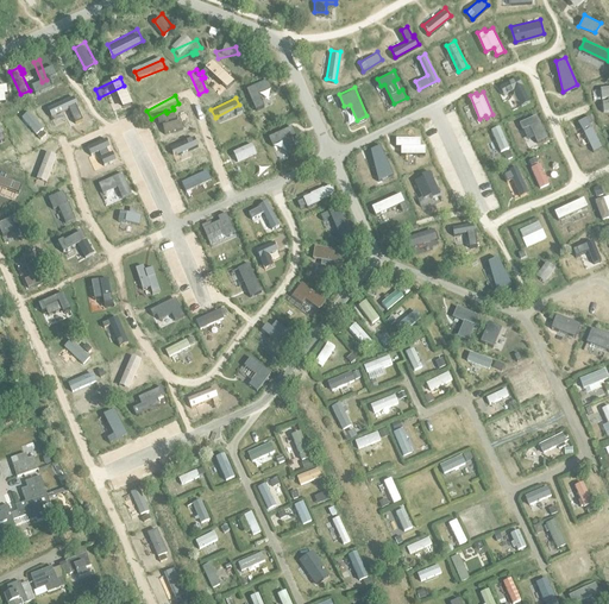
[(56,99),(50,101),(57,120),(64,118),(56,99)]
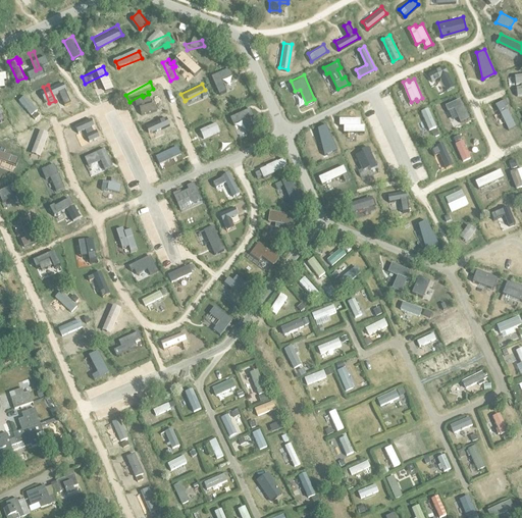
[(38,96),(35,91),(17,98),(19,104),(38,96)]
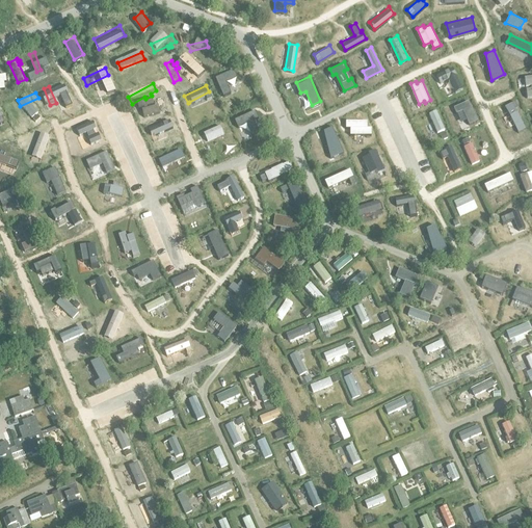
[(109,95),(102,98),(111,120),(118,116),(109,95)]
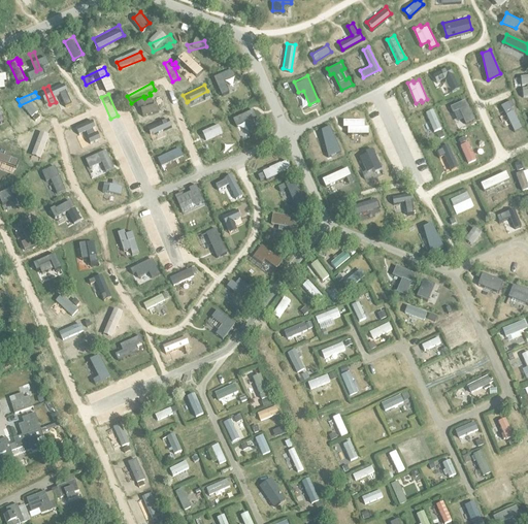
[(459,107),(465,121),(474,118),(465,97),(450,105),(453,110),(459,107)]
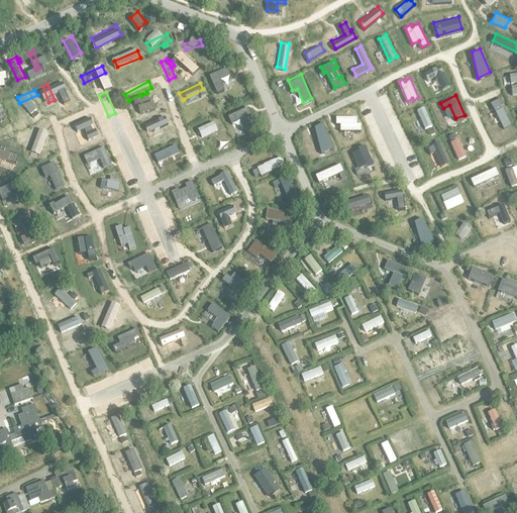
[(221,97),(205,105),(208,111),(224,103),(221,97)]
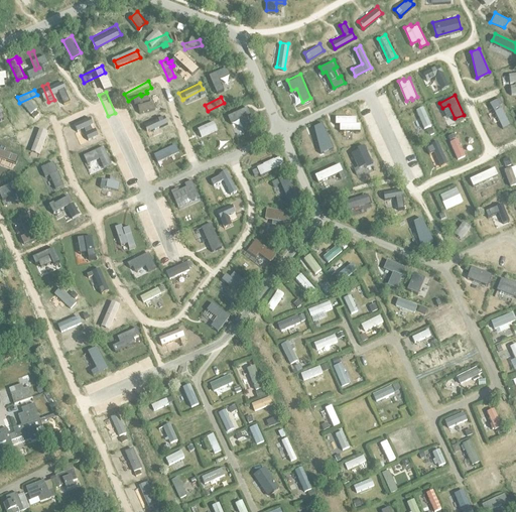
[(70,102),(63,105),(72,121),(77,118),(70,102)]
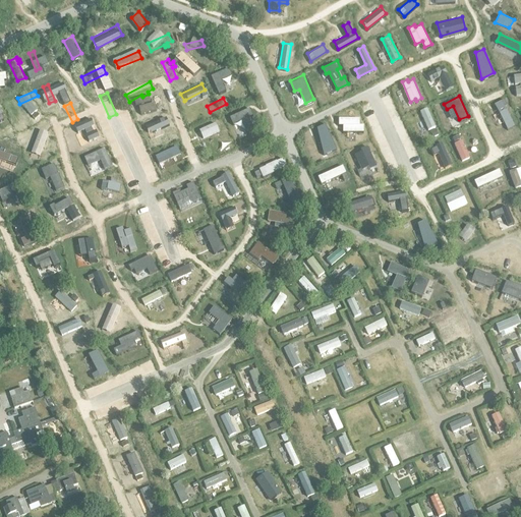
[(426,106),(420,109),(427,127),(436,124),(426,106)]
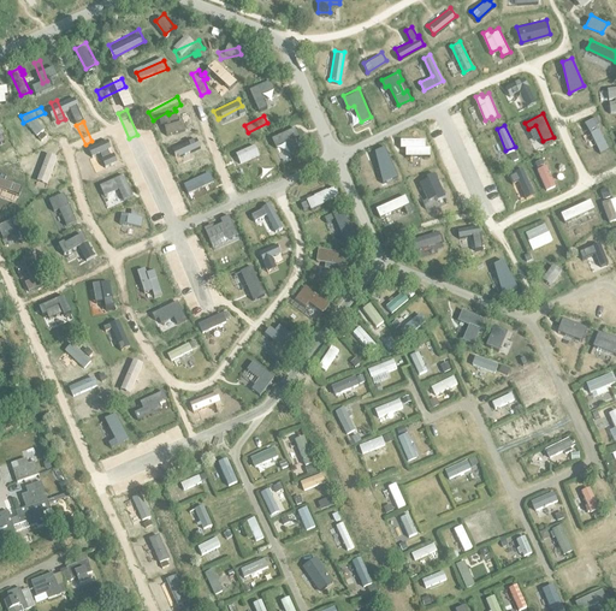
[(193,126),(184,130),(190,144),(187,146),(189,152),(193,150),(194,154),(202,150),(193,126)]
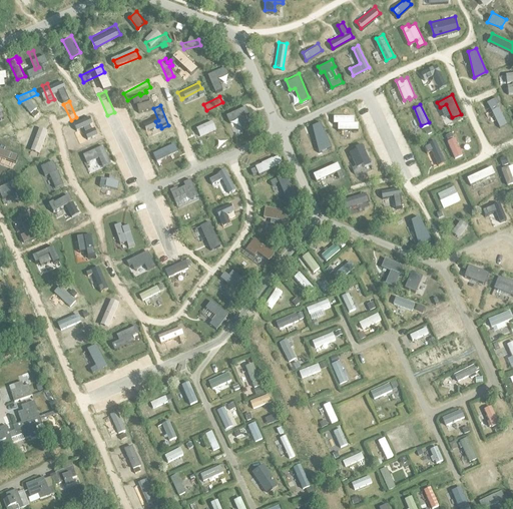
[(51,113),(44,116),(50,131),(56,129),(51,113)]
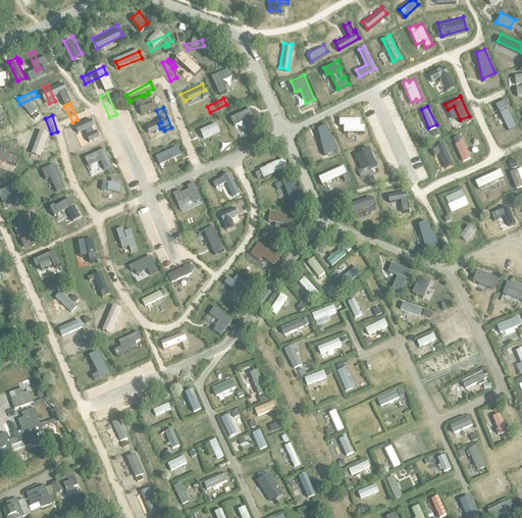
[(361,115),(340,116),(338,122),(344,123),(344,130),(364,131),(364,123),(360,123),(361,115)]
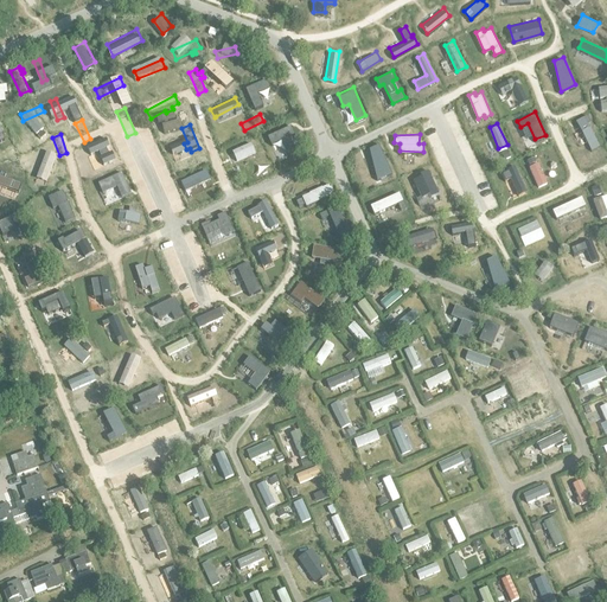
[(160,135),(135,146),(139,153),(163,142),(160,135)]
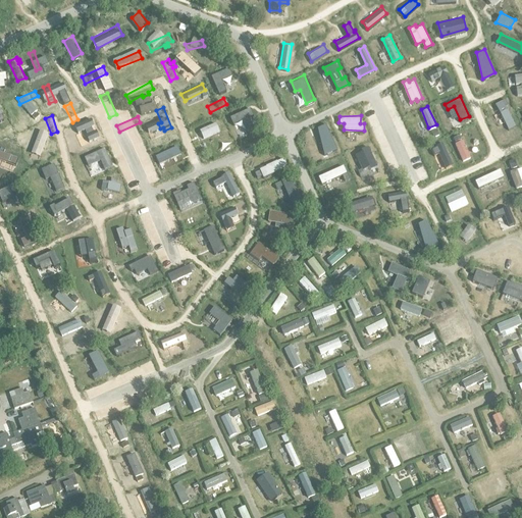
[(243,120),(237,123),(244,139),(250,136),(243,120)]
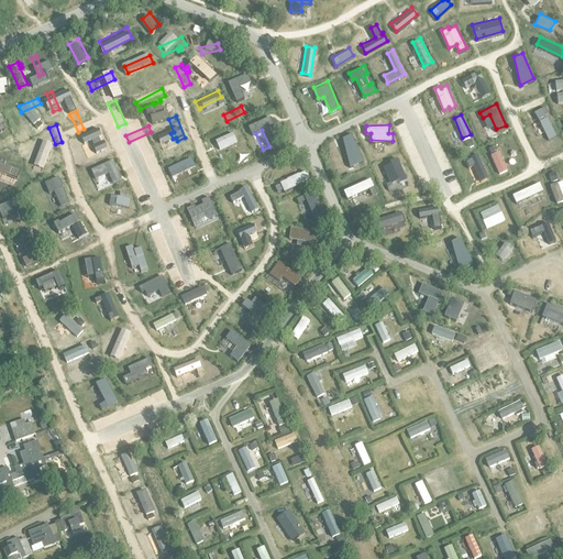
[(25,133),(3,142),(7,150),(29,141),(25,133)]
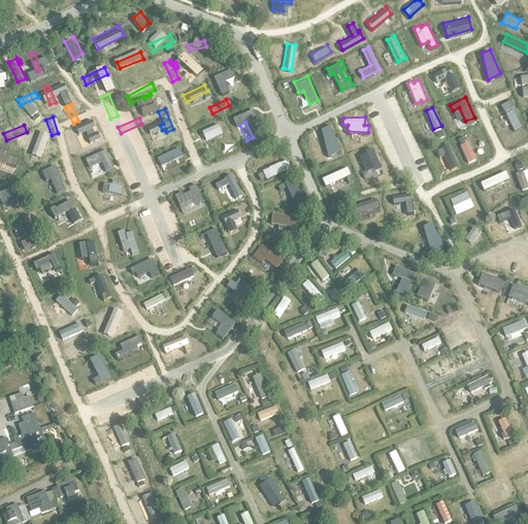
[(321,128),(328,155),(340,150),(330,125),(321,128)]
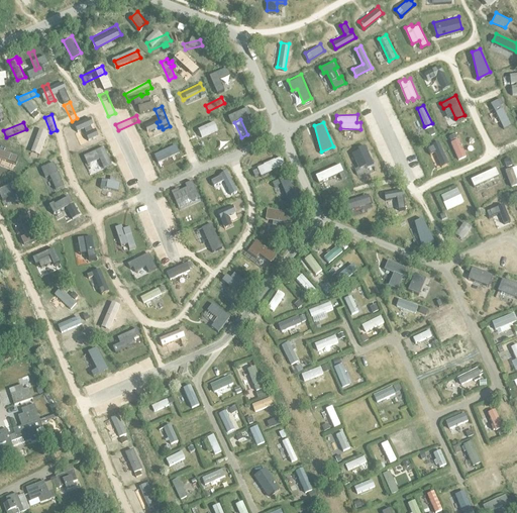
[(90,129),(72,137),(75,142),(92,135),(90,129)]
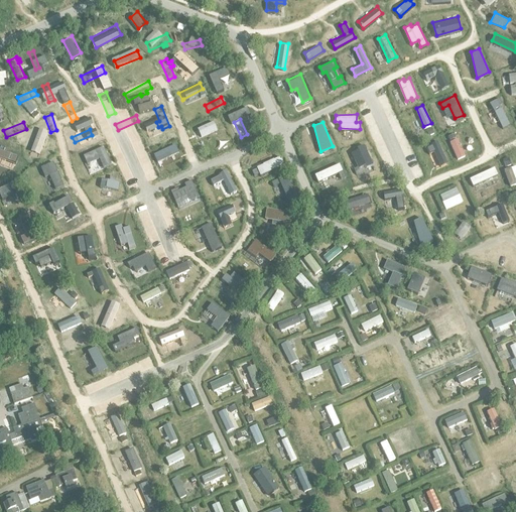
[(224,132),(205,140),(207,146),(227,138),(224,132)]
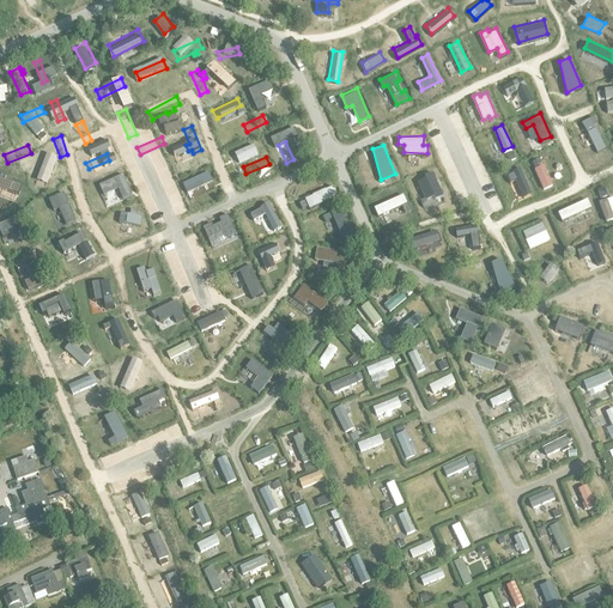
[(204,168),(175,178),(178,186),(206,175),(204,168)]
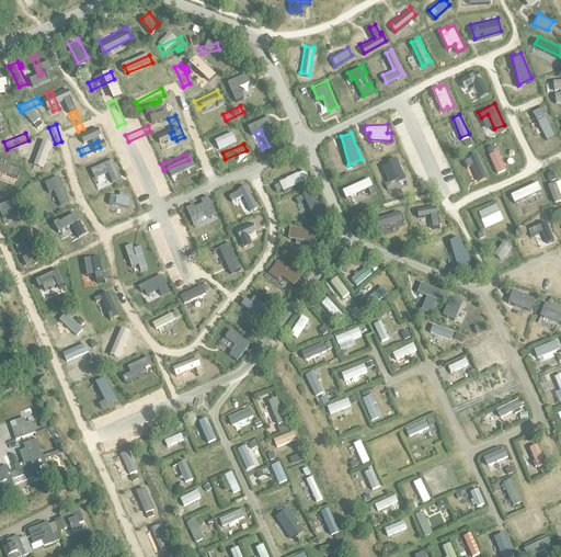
[(397,154),(388,157),(398,180),(405,177),(397,154)]
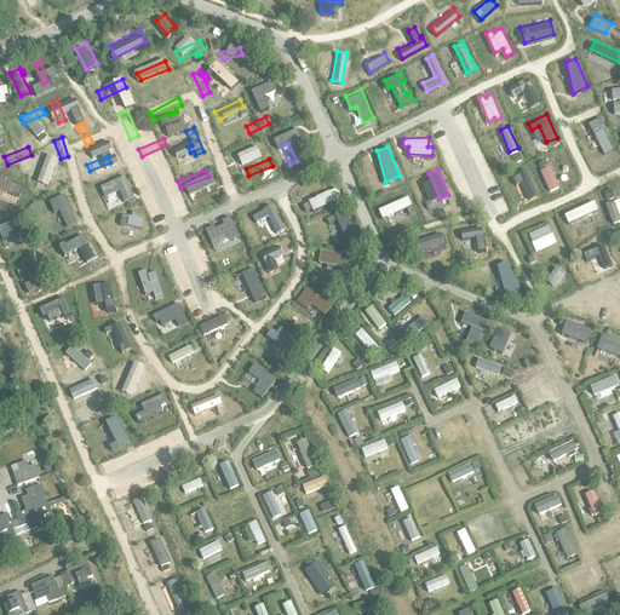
[(121,179),(101,189),(103,196),(125,187),(121,179)]
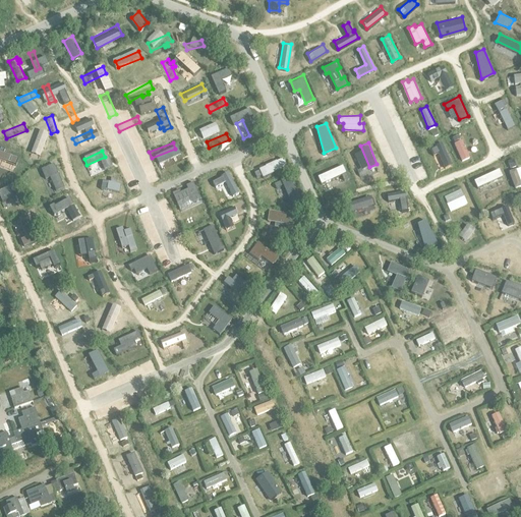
[(133,155),(127,158),(135,175),(141,172),(133,155)]
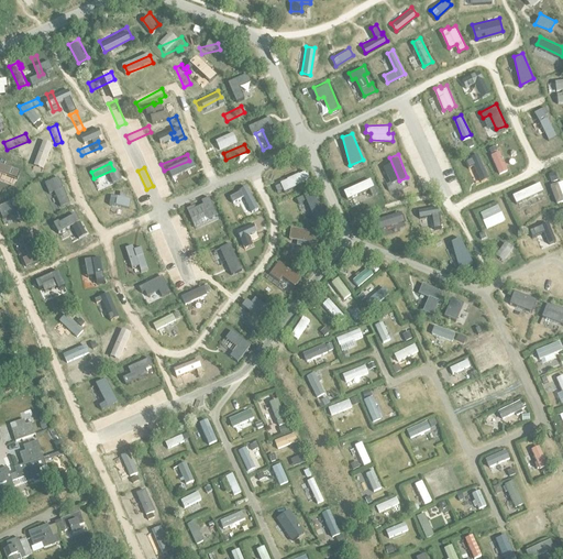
[(482,167),(474,171),(484,190),(490,188),(482,167)]
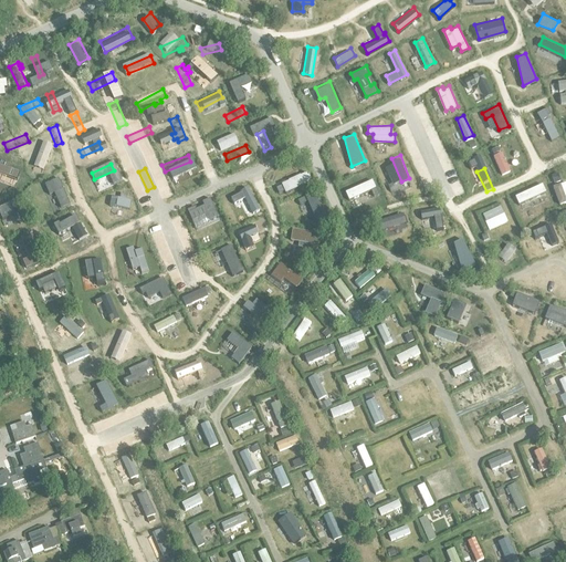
[(557,170),(552,173),(555,180),(561,178),(557,170)]
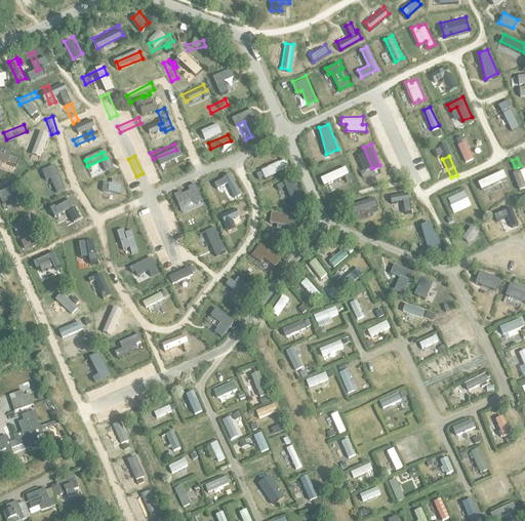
[(345,164),(320,175),(323,184),(349,172),(345,164)]
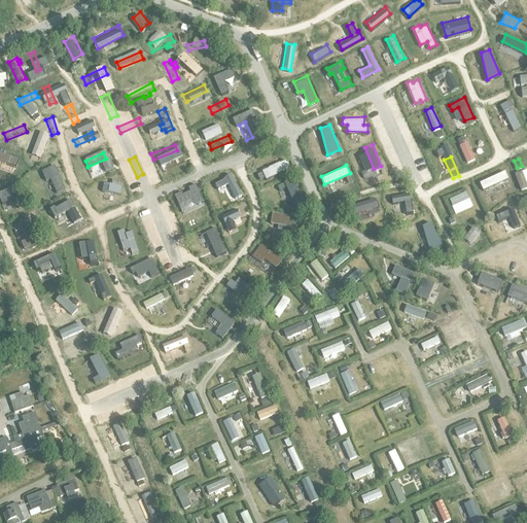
[(431,167),(413,174),(415,180),(433,173),(431,167)]
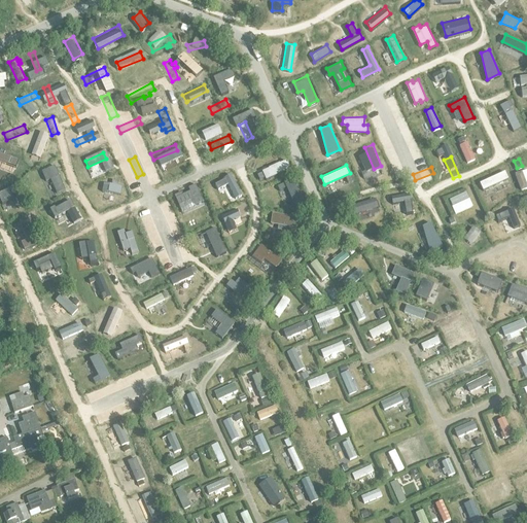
[(526,182),(522,168),(516,171),(521,186),(526,184),(526,182)]
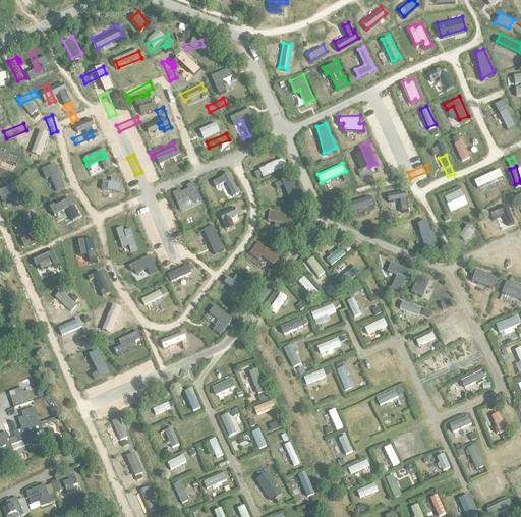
[(500,167),(474,178),(478,185),(503,174),(500,167)]
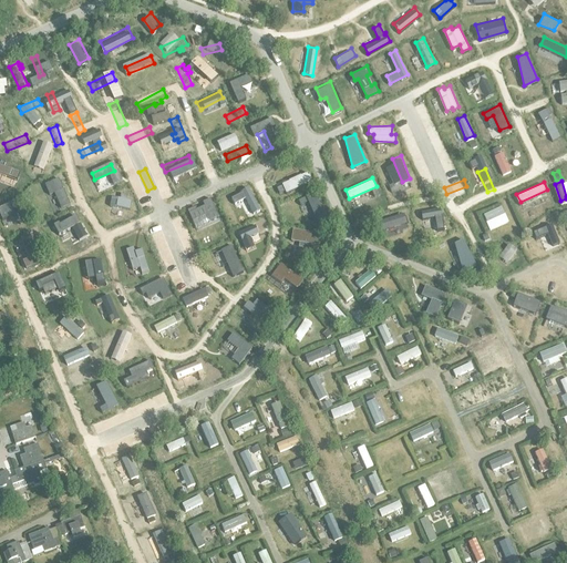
[(434,197),(416,204),(419,213),(437,204),(434,197)]
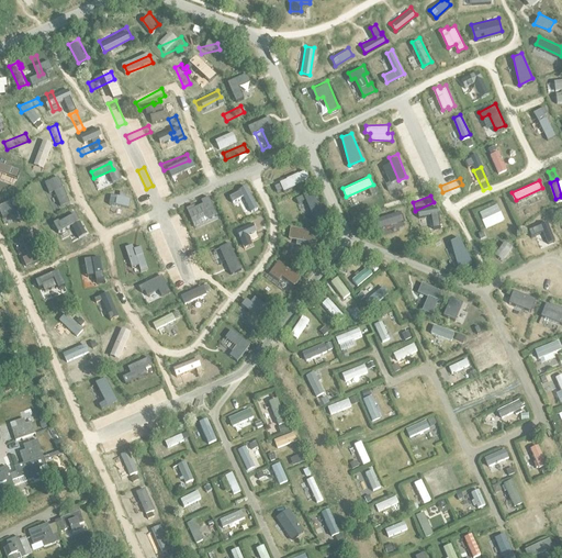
[(13,198),(0,203),(0,211),(17,204),(13,198)]
